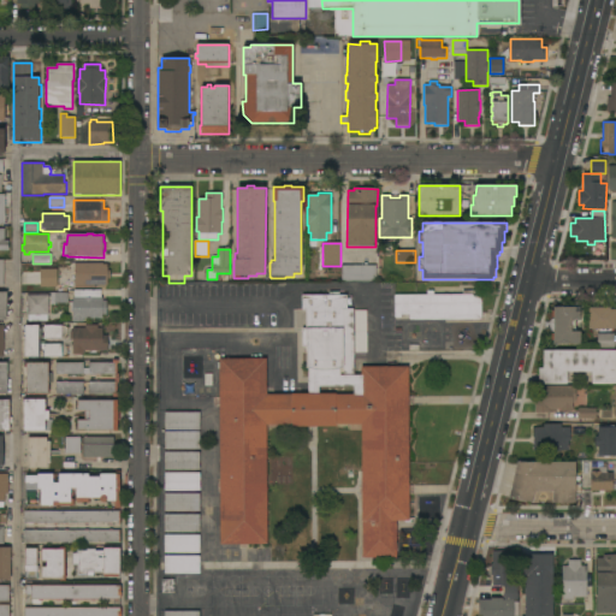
[(107,264),(107,285),(94,285),(94,288),(76,288),(75,264),(107,264)]
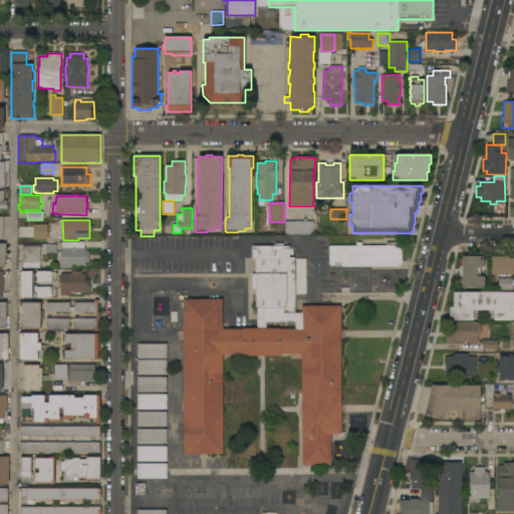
[(313,222),(313,235),(285,235),(285,221),(313,222)]
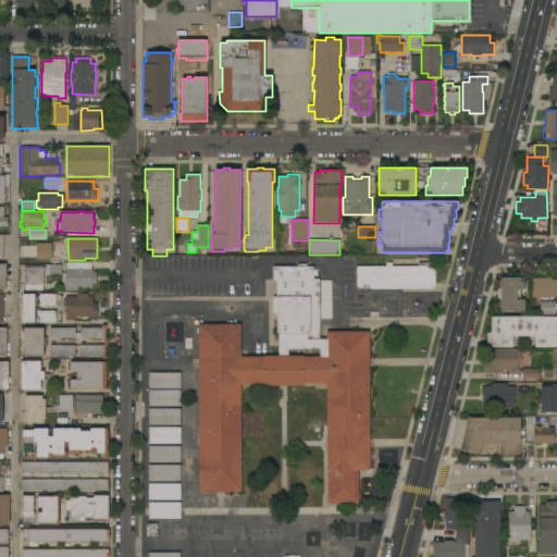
[(37,260),(37,244),(51,244),(51,260),(37,260)]
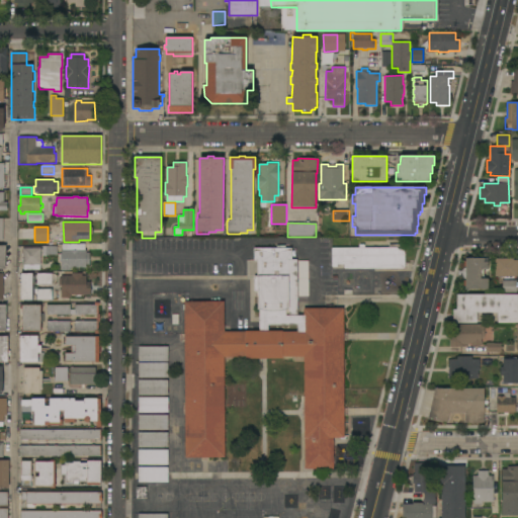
[(51,246),(51,243),(57,243),(57,247),(58,247),(58,256),(47,256),(42,256),(42,247),(51,246)]
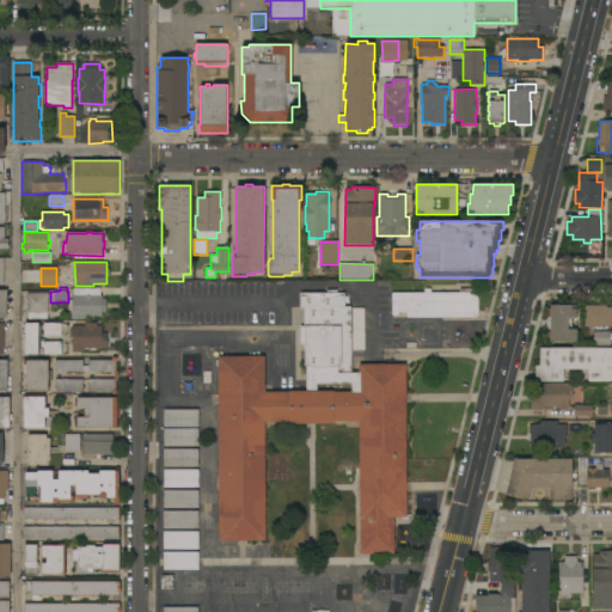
[(101,288),(101,295),(103,295),(103,299),(106,299),(106,313),(103,313),(103,317),(84,317),(84,320),(73,320),(73,310),(71,310),(71,300),(73,300),(73,295),(74,295),(74,288),(101,288)]
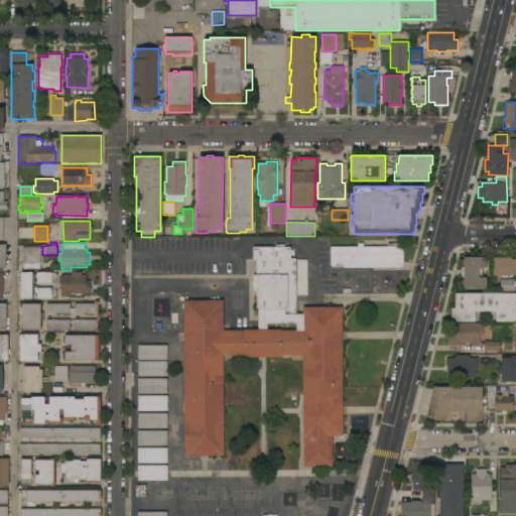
[(358,247),(358,244),(364,244),(364,247),(388,247),(388,244),(398,244),(398,247),(403,247),(403,267),(343,268),(343,263),(336,263),(336,266),(331,266),(331,247),(358,247)]
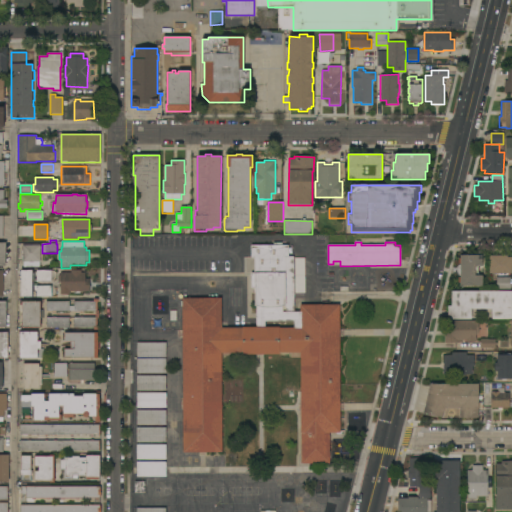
[(340,433),(329,433),(330,463),(301,464),(300,353),(280,353),(280,355),(242,355),(242,353),(222,353),(222,452),(183,453),(182,307),(181,307),(181,301),(182,301),(182,298),(183,298),(183,294),(186,294),(186,298),(222,298),(222,328),(256,328),(256,306),(255,306),(254,288),(251,288),(251,273),(254,273),(254,258),(251,258),(251,246),(273,245),(273,243),(282,243),(282,245),(289,245),(289,257),(294,257),(294,312),(300,312),(300,305),(340,305),(340,433)]
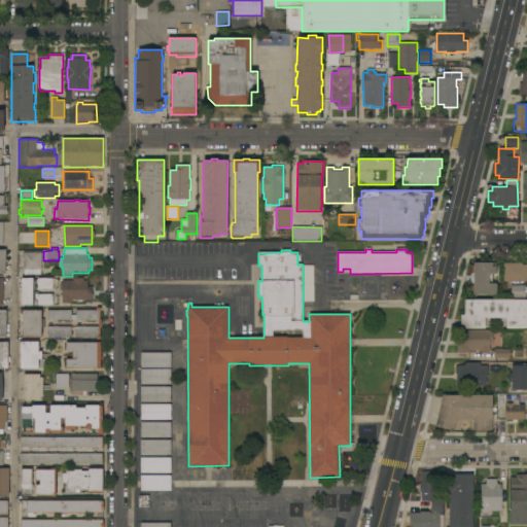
[(41,252),(41,270),(41,275),(25,275),(24,270),(23,270),(23,252),(41,252)]
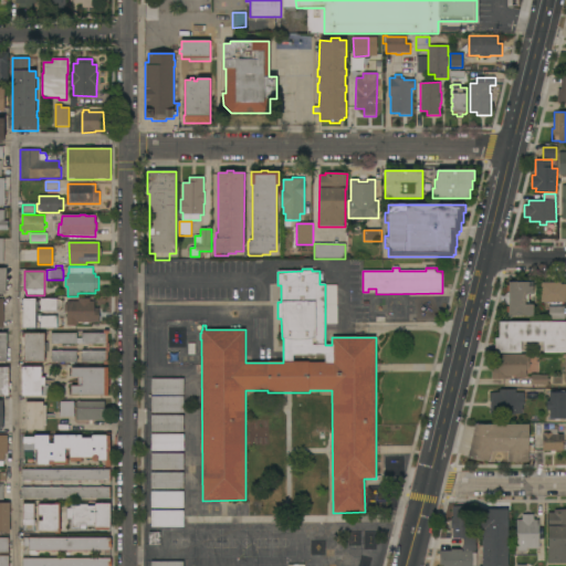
[(509,316),(509,313),(506,313),(506,306),(509,306),(509,305),(505,304),(505,294),(509,292),(506,292),(506,285),(509,285),(509,282),(533,282),(533,294),(528,294),(528,305),(533,305),(533,316),(509,316)]
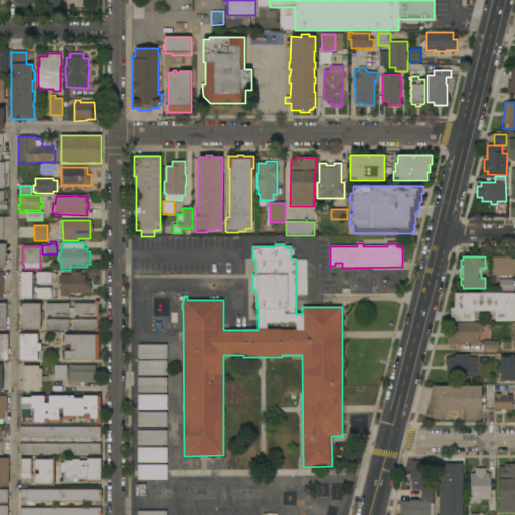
[(514,276),(492,276),(492,258),(510,258),(510,259),(514,259),(514,276)]
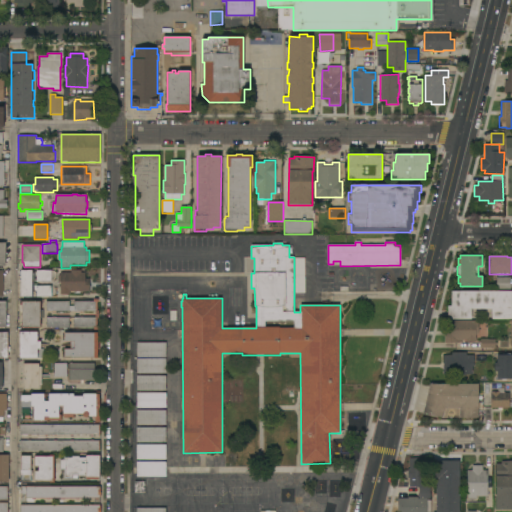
[(305,275),(295,275),(295,259),(305,259),(305,275)]
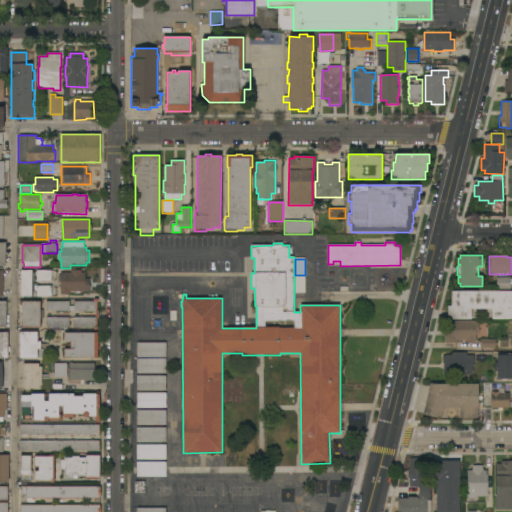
[(21,271),(30,271),(30,270),(33,270),(33,298),(29,298),(29,297),(21,297),(21,271)]
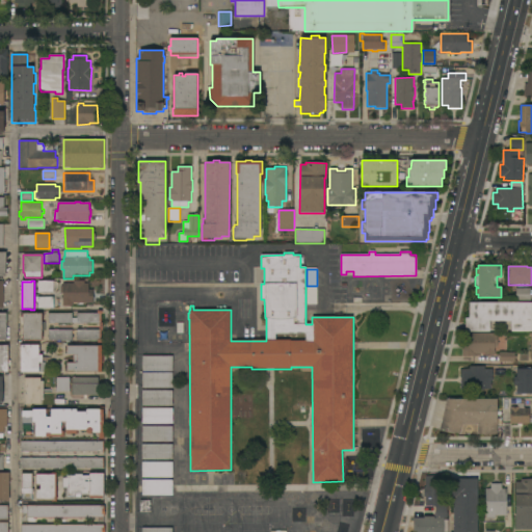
[(73,303),(73,307),(62,307),(62,284),(74,284),(74,281),(84,281),(84,284),(89,284),(89,290),(94,290),(94,303),(73,303)]
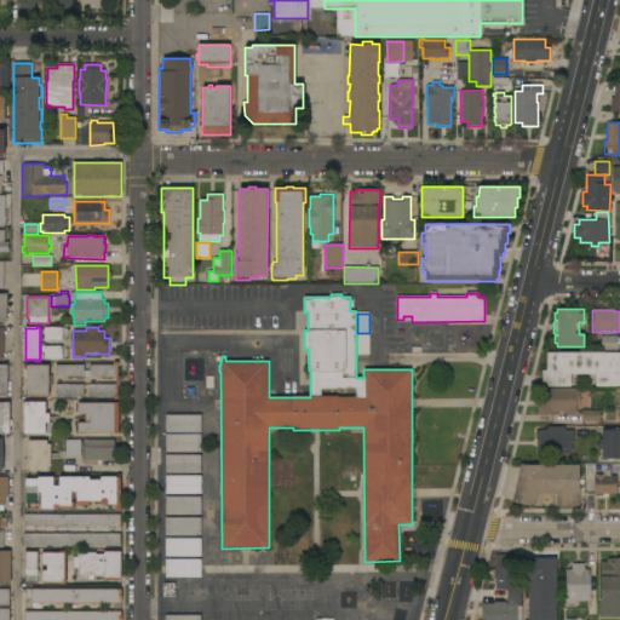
[(45,328),(61,328),(61,340),(45,340),(45,328)]
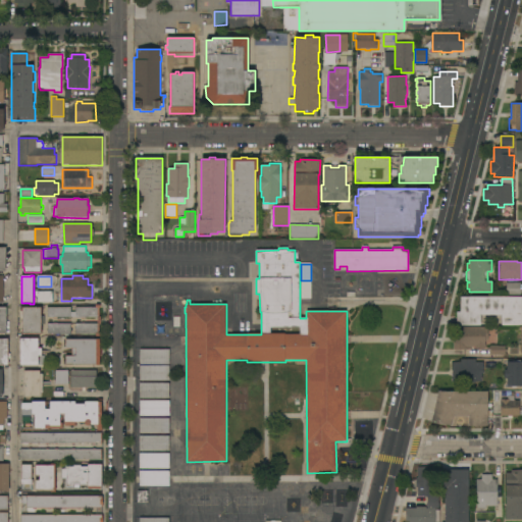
[(311,298),(301,298),(301,281),(311,281),(311,298)]
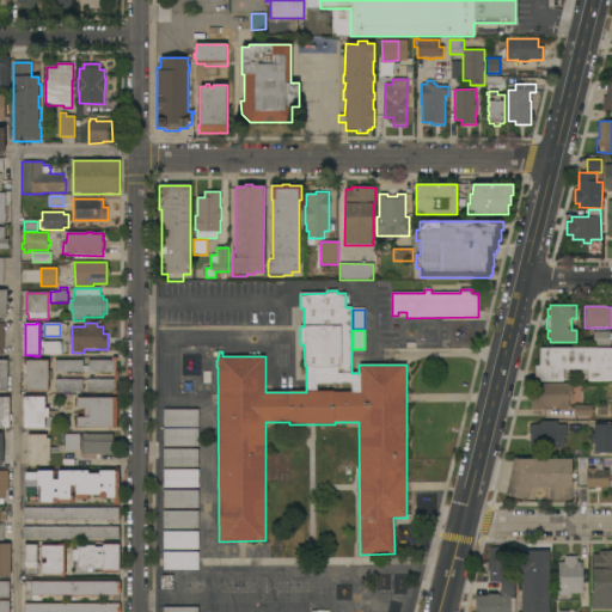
[(611,331),(611,347),(594,347),(594,332),(611,331)]
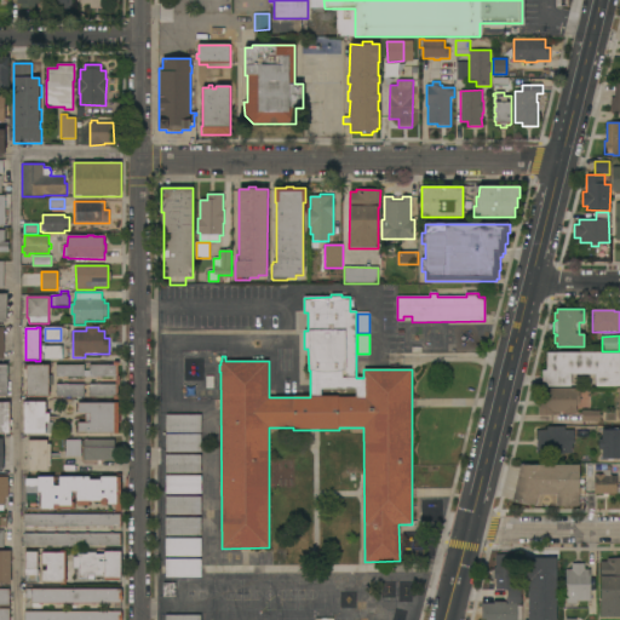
[(63,346),(63,359),(45,360),(45,346),(63,346)]
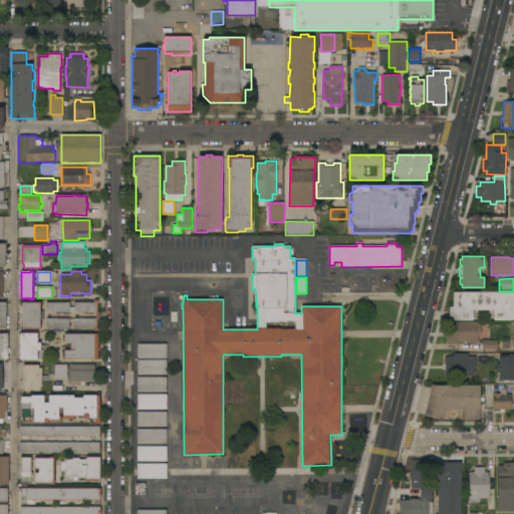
[(513,293),(513,320),(494,320),(494,310),(473,310),(473,320),(450,320),(450,307),(454,307),(454,292),(513,293)]
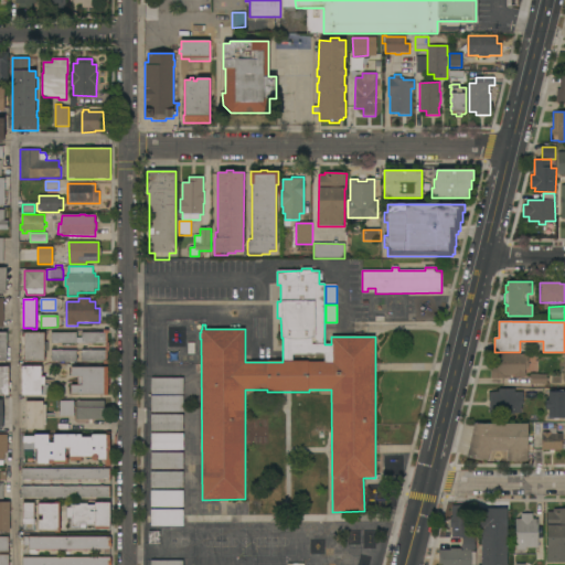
[(77,332),(77,338),(82,338),(82,333),(104,333),(104,330),(108,330),(108,334),(108,343),(109,343),(109,352),(108,352),(108,361),(108,364),(104,364),(104,361),(82,362),(82,351),(106,351),(106,344),(82,344),(82,343),(77,343),(77,344),(52,344),(52,332),(77,332)]
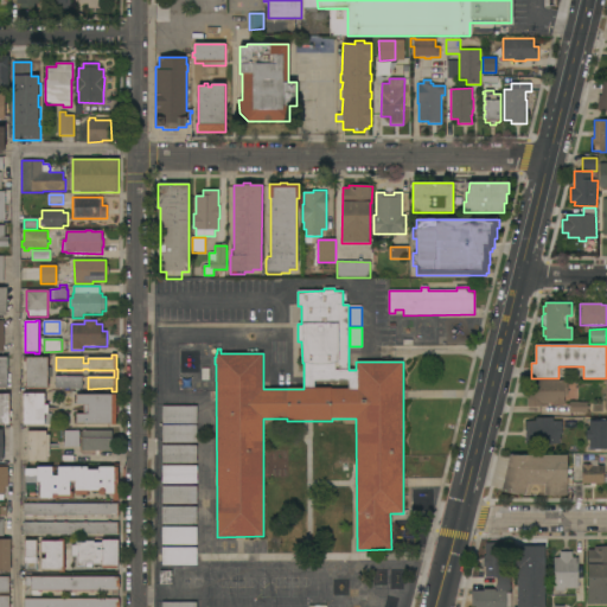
[(26,357),(48,358),(48,368),(51,368),(51,377),(49,377),(49,389),(26,389),(26,357)]
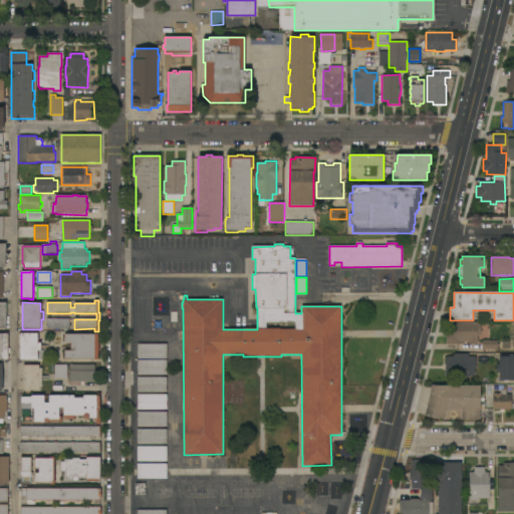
[(46,328),(46,319),(69,319),(69,329),(46,328)]
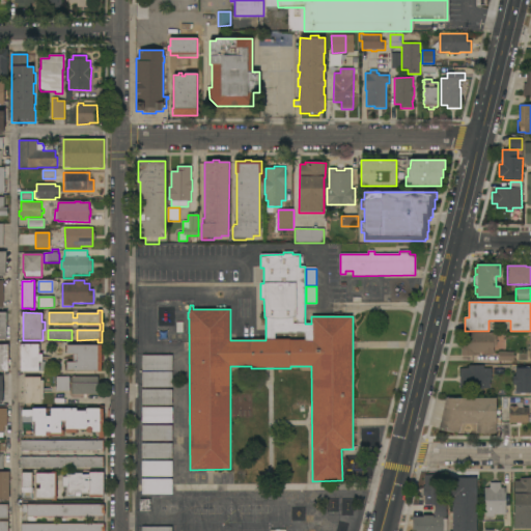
[(497,333),(497,346),(494,346),(494,355),(483,355),(483,353),(473,353),(473,356),(463,356),(462,343),(466,343),(466,333),(497,333)]
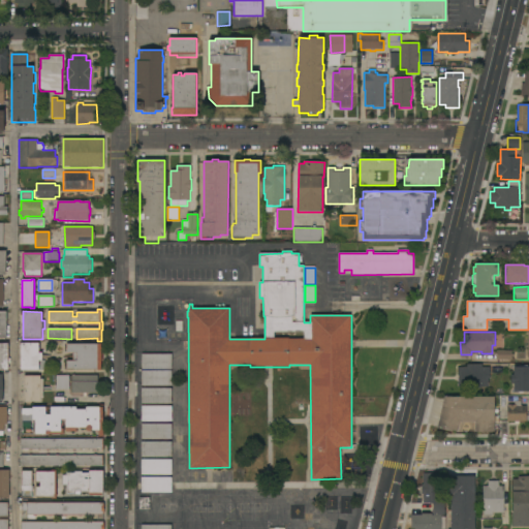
[(8,371),(0,371),(0,343),(8,343),(8,371)]
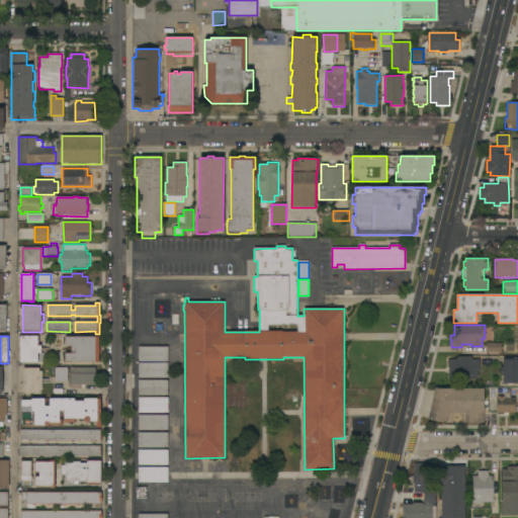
[(20,336),(37,336),(37,346),(40,346),(40,353),(44,353),(44,362),(20,362),(20,336)]
